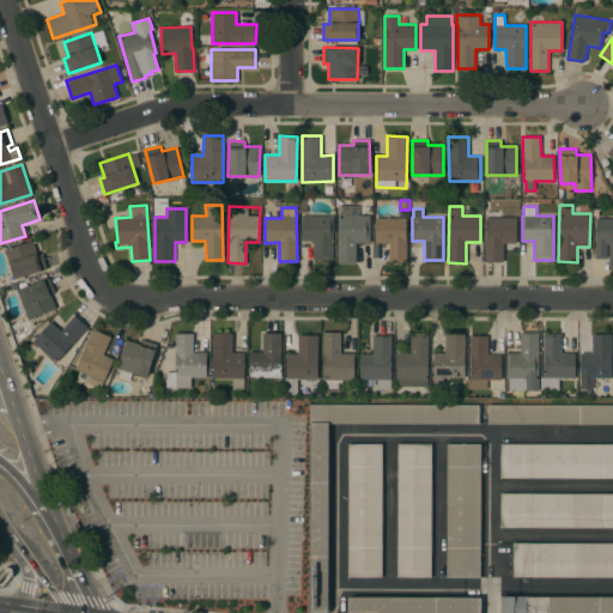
[(485,210),(502,210),(502,217),(516,217),(516,243),(503,243),(503,262),(485,262),(485,210)]
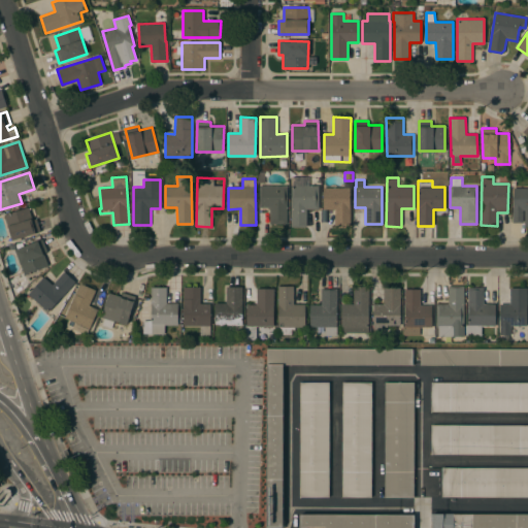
[(287,224),(270,224),(270,207),(260,207),(260,186),(287,186),(287,224)]
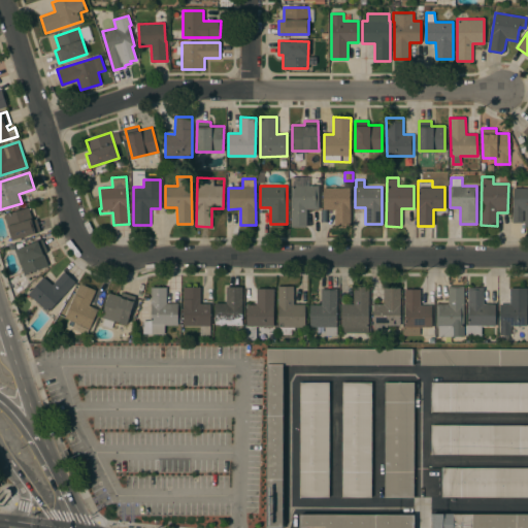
[(291,186),(319,186),(319,208),(306,208),(306,227),(291,227),(291,186)]
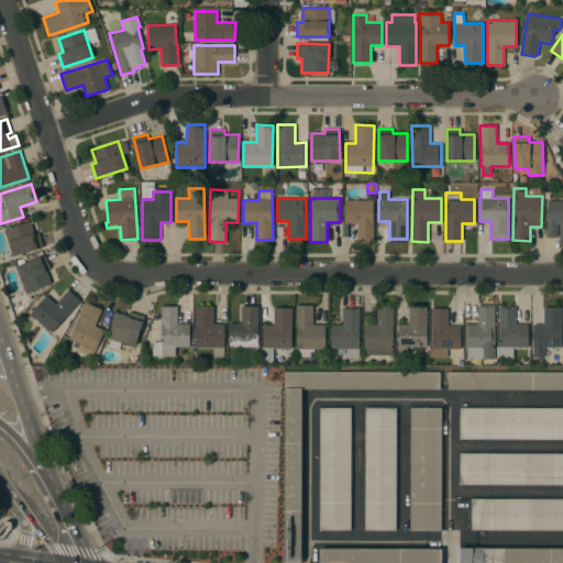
[(374,241),(357,241),(357,223),(345,223),(344,200),(373,200),(374,241)]
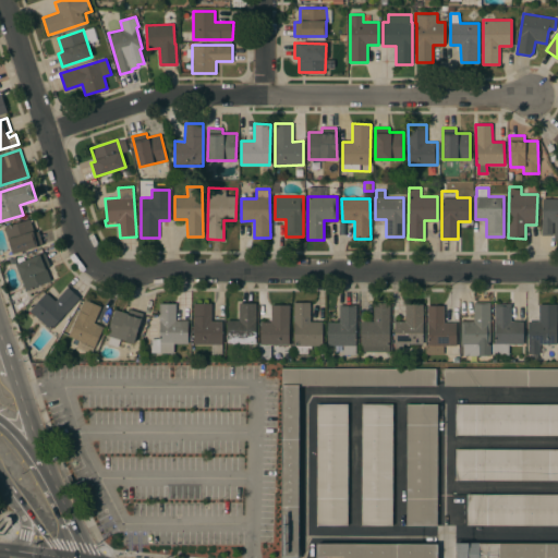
[(557,239),(554,239),(554,234),(542,235),(542,219),(543,219),(543,198),(557,198),(557,239)]
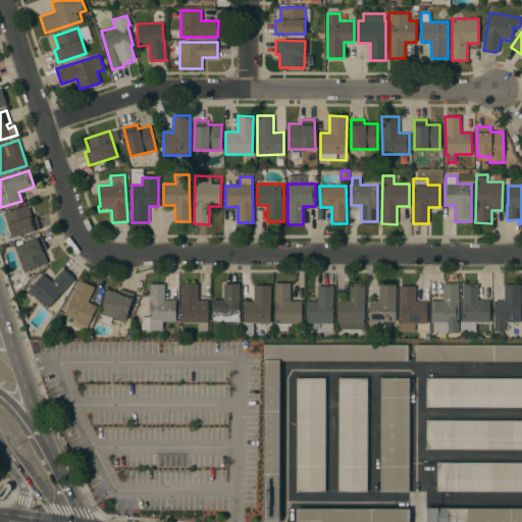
[(29,205),(32,217),(37,216),(41,229),(12,238),(4,212),(29,205)]
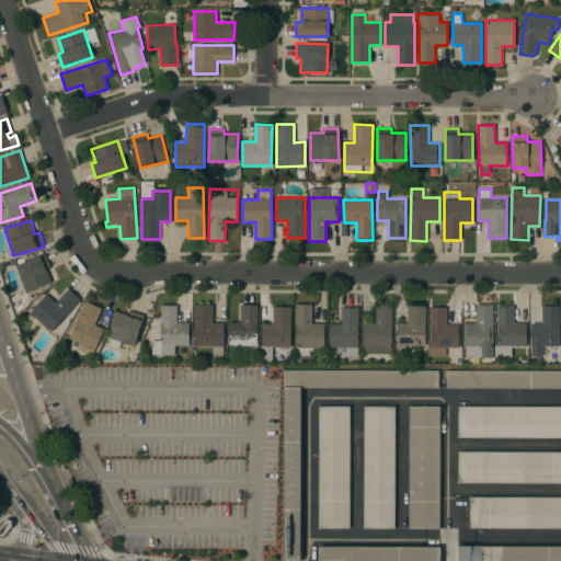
[(26,292),(15,266),(45,254),(50,267),(46,268),(52,282),(26,292)]
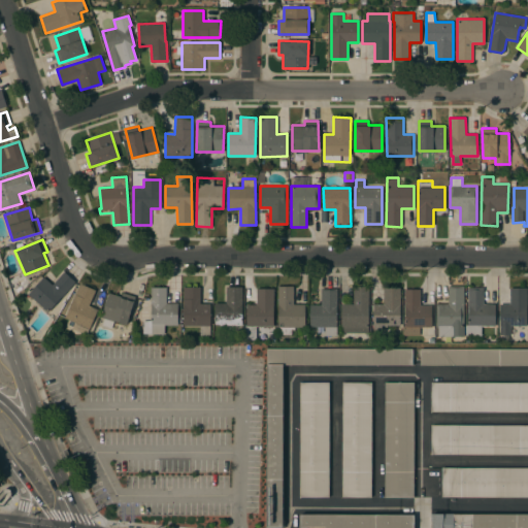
[(48,312),(28,294),(43,276),(53,285),(64,271),(75,282),(48,312)]
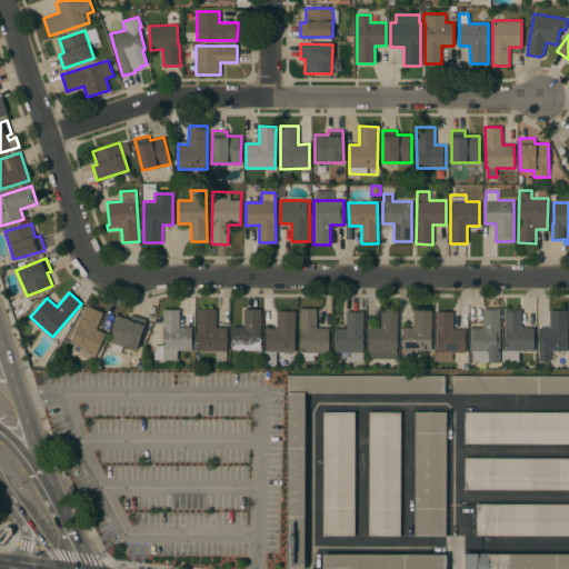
[(87,305),(103,312),(97,329),(106,332),(97,353),(70,342),(87,305)]
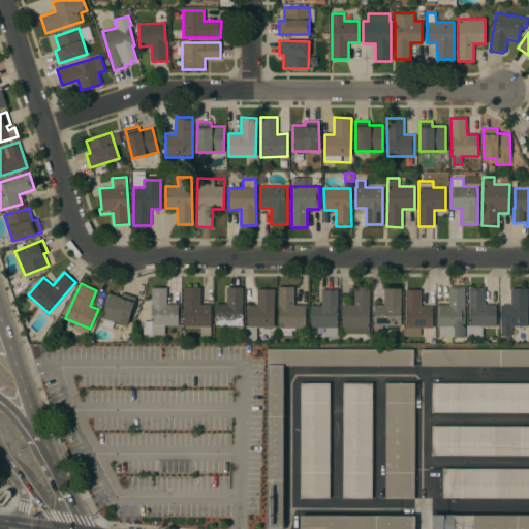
[(279,286),(294,286),(294,304),(306,304),(306,328),(296,328),(296,331),(292,331),(292,335),(280,335),(280,328),(279,328),(279,286)]
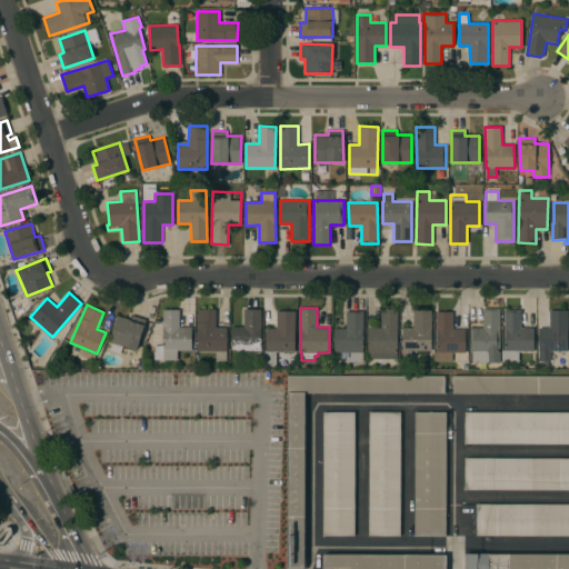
[(398,358),(368,358),(368,327),(381,327),(381,308),(398,308),(398,358)]
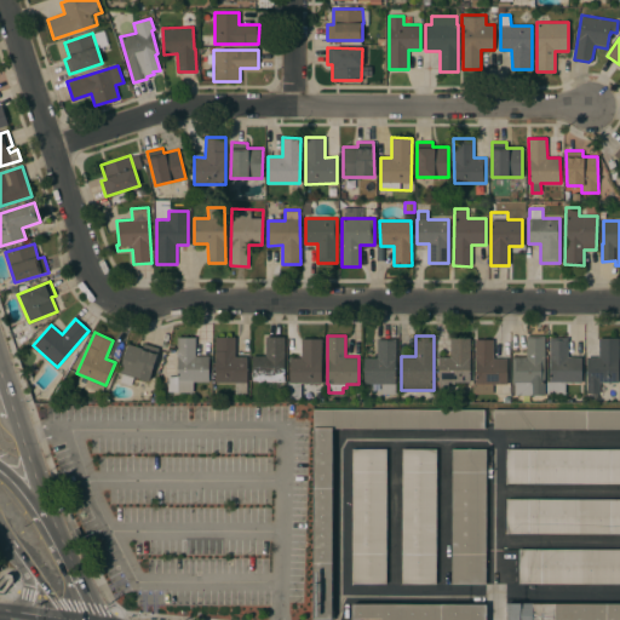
[(512,384),(512,357),(527,356),(527,336),(545,336),(545,395),(515,395),(515,384),(512,384)]
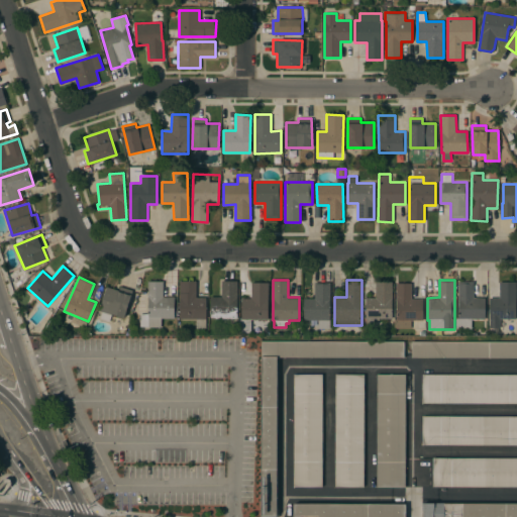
[(175,318),(162,318),(162,326),(140,326),(140,313),(147,313),(147,281),(164,281),(164,297),(175,297),(175,318)]
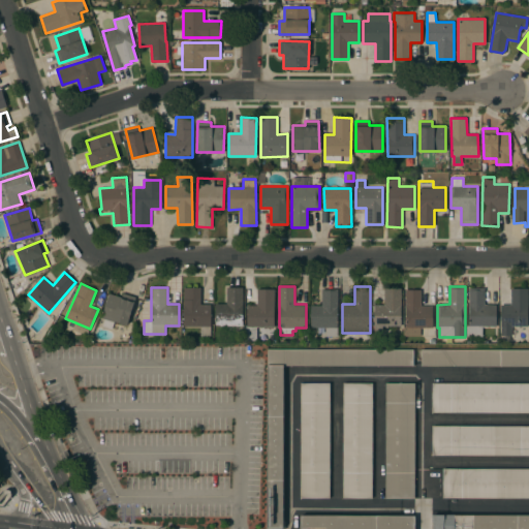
[(184,287),(200,287),(200,304),(211,304),(211,335),(200,335),(200,327),(184,325),(184,287)]
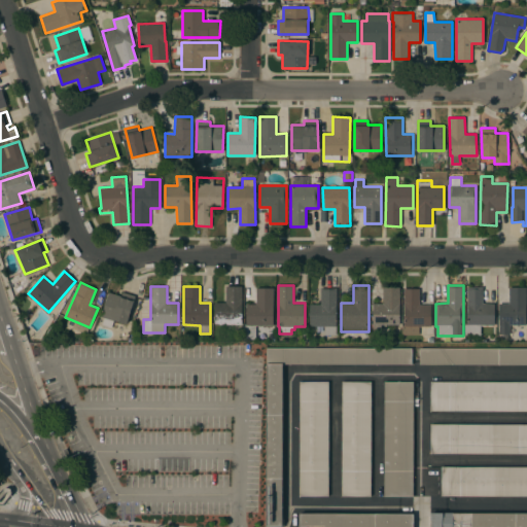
[(242,324),(214,324),(214,302),(225,302),(225,286),(242,286),(242,324)]
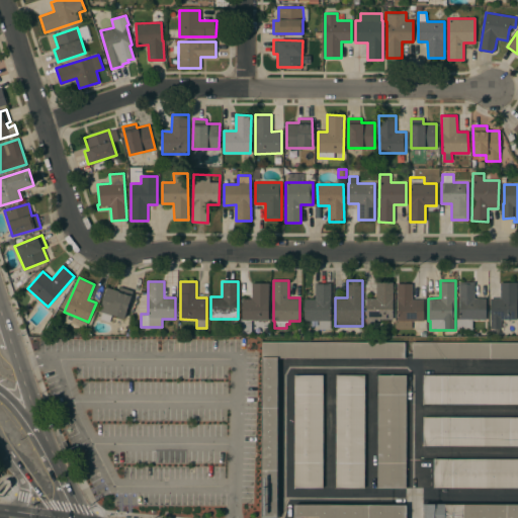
[(393,319),(374,319),(374,327),(367,327),(367,319),(366,319),(366,297),(376,297),(376,281),(393,281),(393,319)]
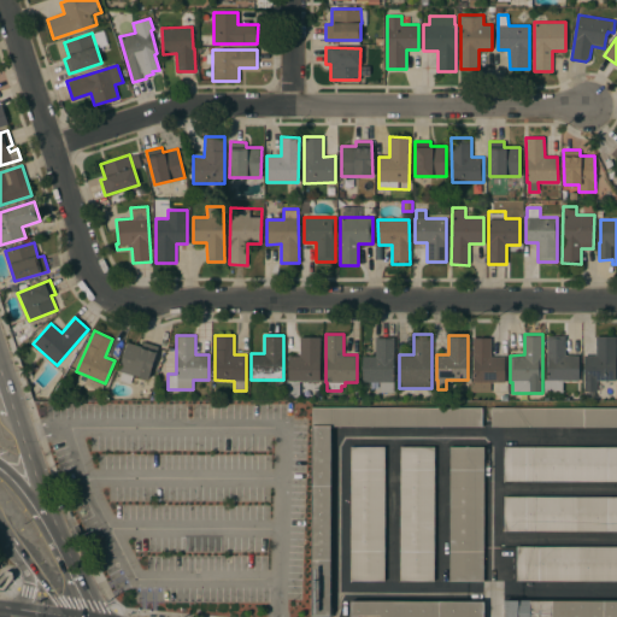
[(616,380),(597,380),(597,391),(585,391),(585,354),(595,354),(595,335),(616,336),(616,380)]
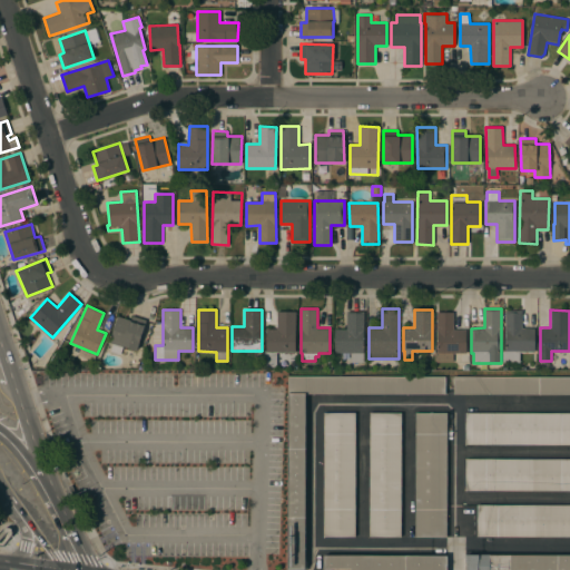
[(275,365),(264,365),(264,352),(266,352),(266,328),(277,328),(277,311),(296,311),(295,352),(276,352),(275,365)]
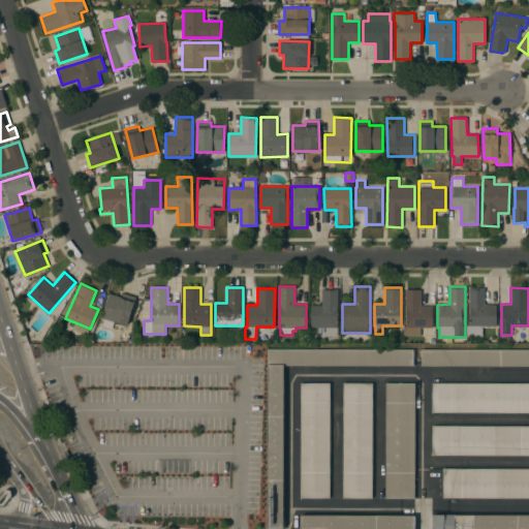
[(338,336),(325,336),(325,328),(310,327),(310,305),(321,305),(321,288),(325,288),(325,290),(332,290),(332,288),(338,288),(338,336)]
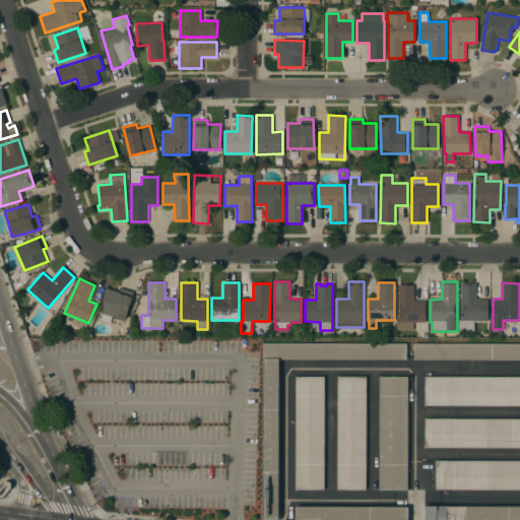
[(488,321),(473,321),(473,330),(461,330),(461,283),(476,283),(476,299),(488,299),(488,321)]
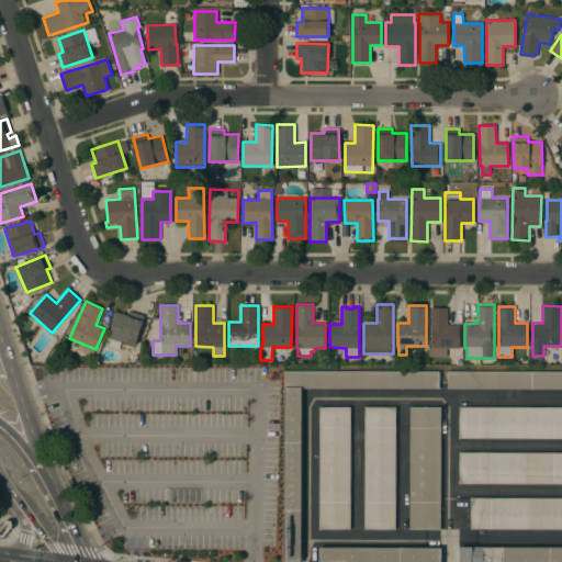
[(430,307),(447,307),(447,325),(459,325),(460,348),(447,348),(447,357),(431,357),(430,307)]
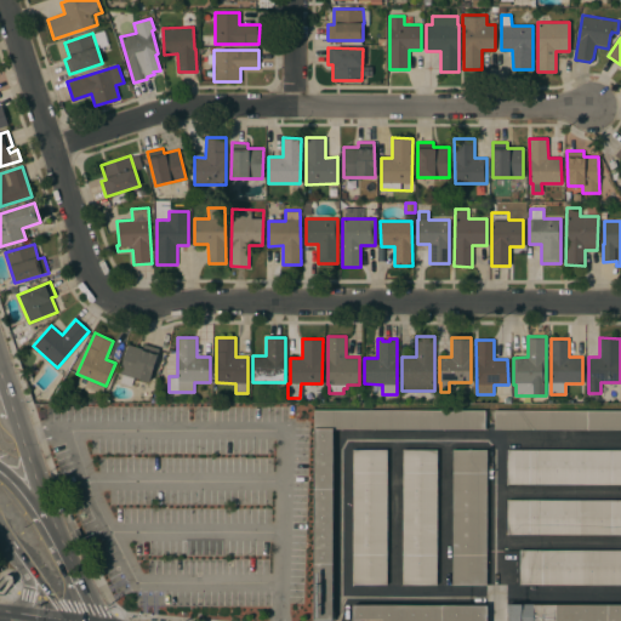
[(127,345),(143,348),(144,343),(160,348),(149,382),(134,377),(131,386),(120,382),(123,374),(119,372),(127,345)]
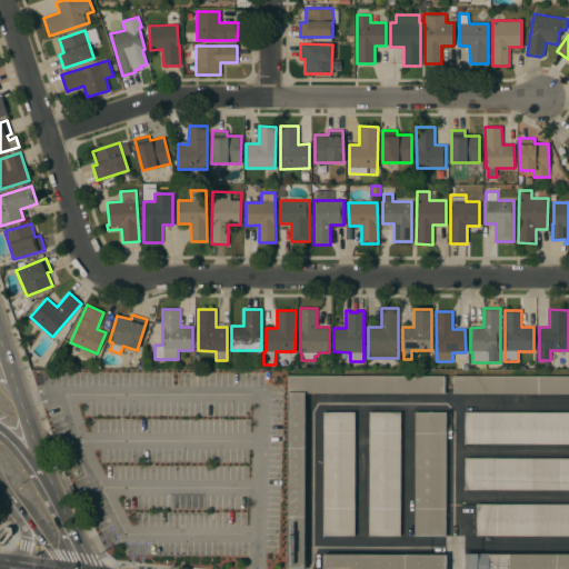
[(289,375),(445,376),(445,392),(305,392),(305,567),(289,567),(289,375)]
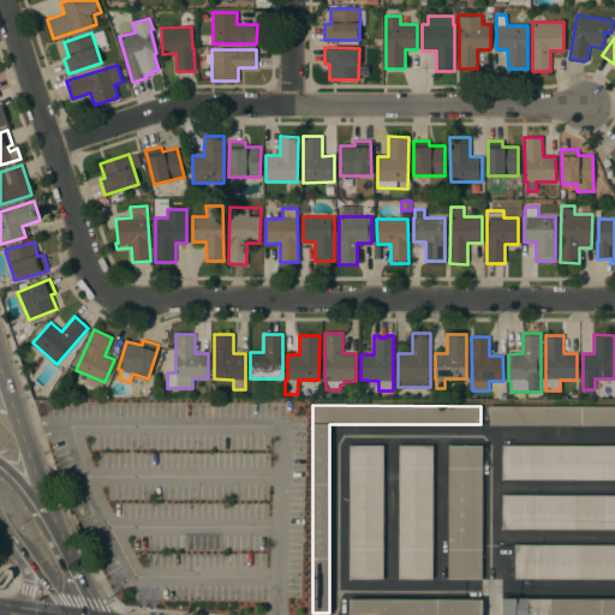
[(614,406),(614,425),(490,425),(490,406),(614,406)]
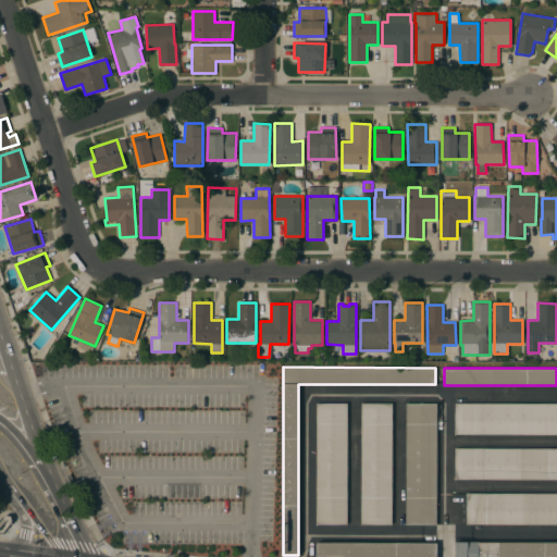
[(347,523),(317,523),(317,403),(347,403),(347,523)]
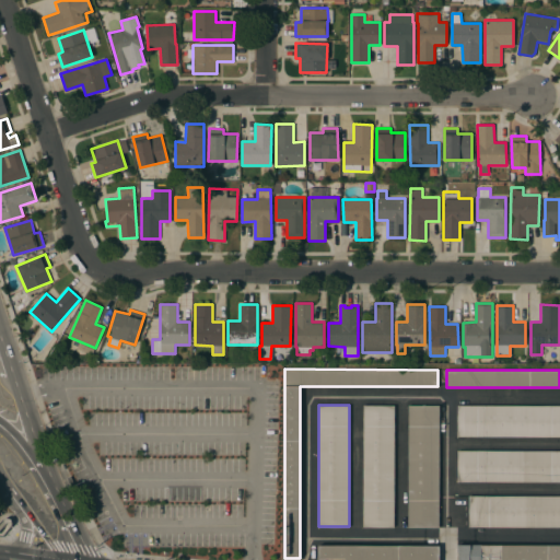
[(394,526),(363,526),(363,405),(394,405),(394,526)]
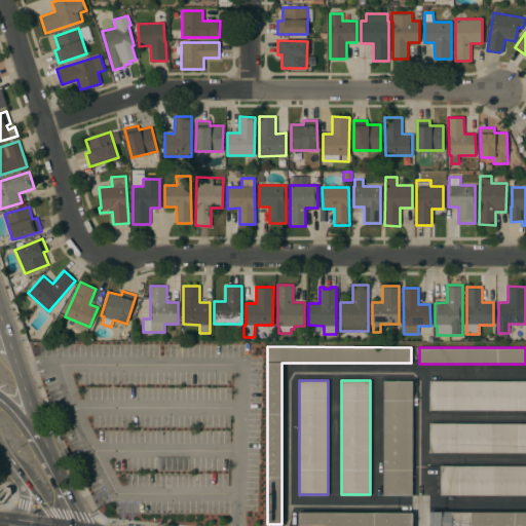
[(412,494),(383,494),(383,380),(412,380),(412,494)]
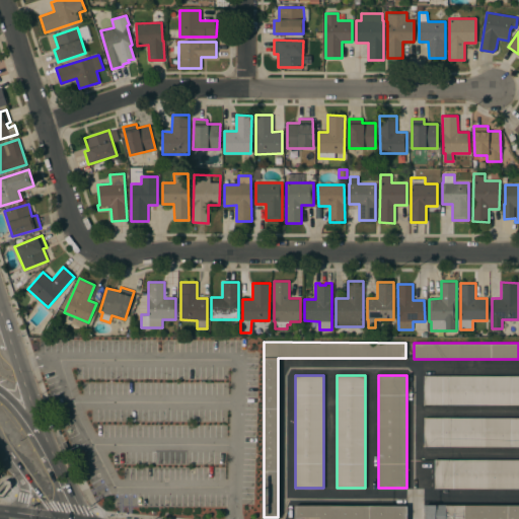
[(518,375),(518,404),(424,404),(424,375),(518,375)]
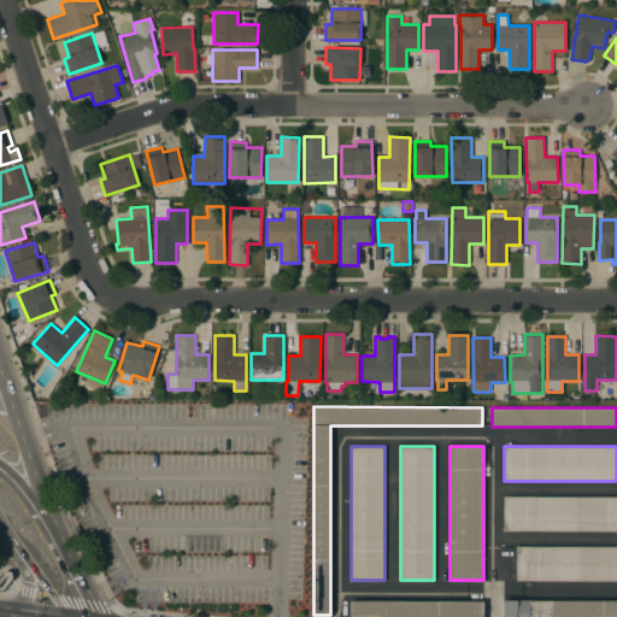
[(616,497),(616,530),(504,530),(504,497),(616,497)]
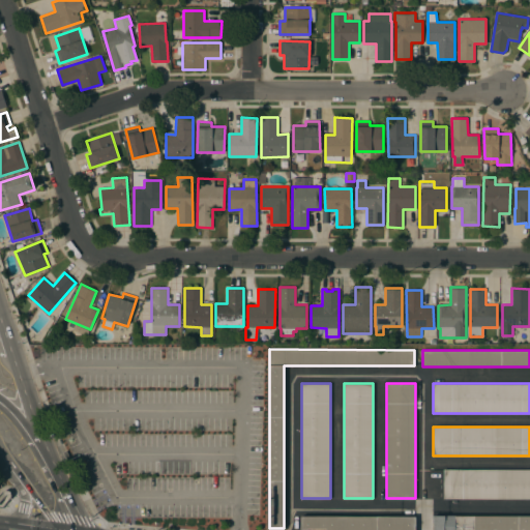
[(529,469),(529,498),(443,498),(444,469),(529,469)]
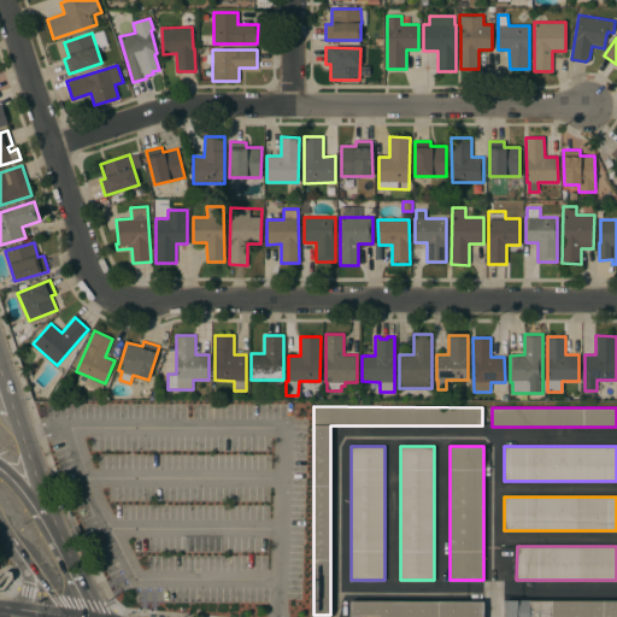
[(351,616),(351,600),(483,601),(483,616),(380,616),(358,616),(351,616)]
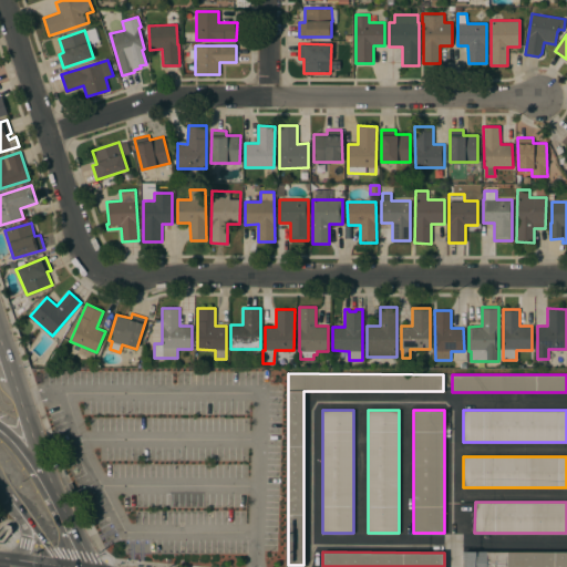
[(566,566),(464,566),(464,558),(463,558),(463,552),(566,552),(566,566)]
